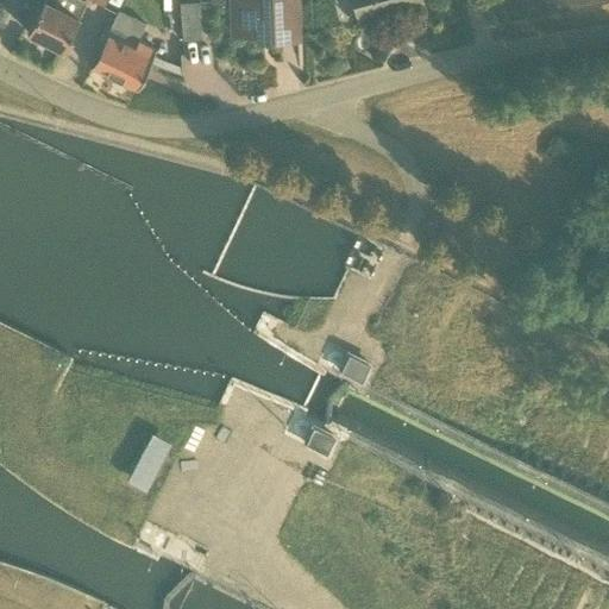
[(45,0),(43,0),(27,31),(63,49),(77,16),(45,0)]
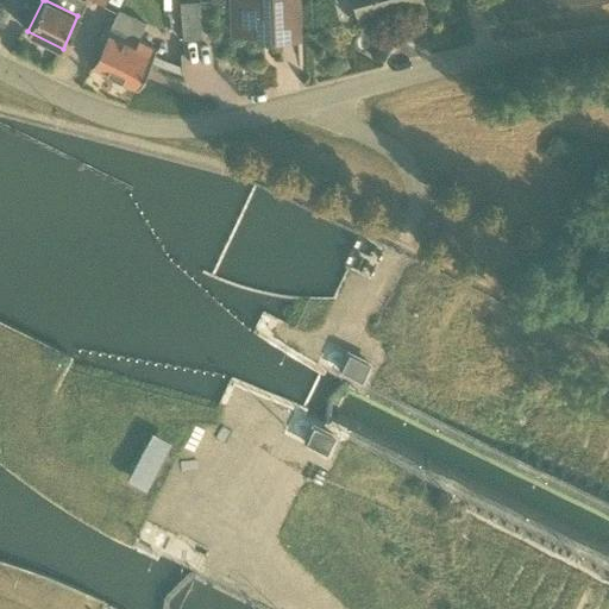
[(233,0),(234,33),(258,32),(259,38),(299,37),(296,0),(233,0)]
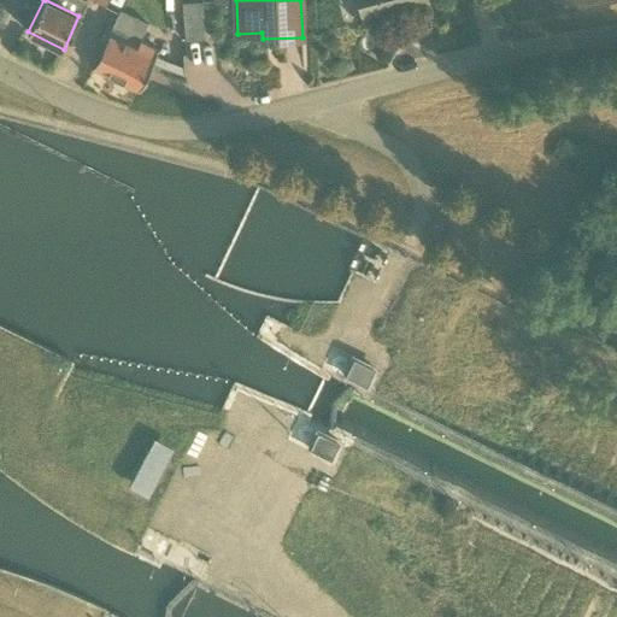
[(357,0),(364,21),(429,4),(428,0),(357,0)]
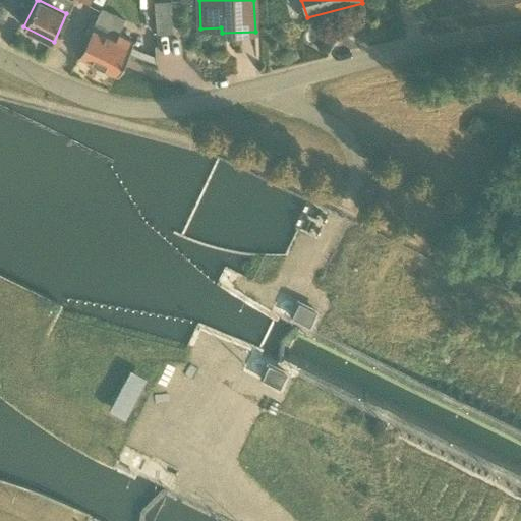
[(423,0),(426,17),(439,15),(435,0),(423,0)]
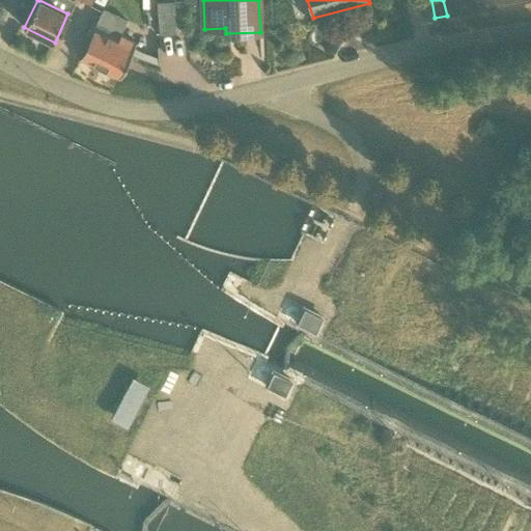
[(443,0),(447,16),(458,14),(456,0),(443,0)]
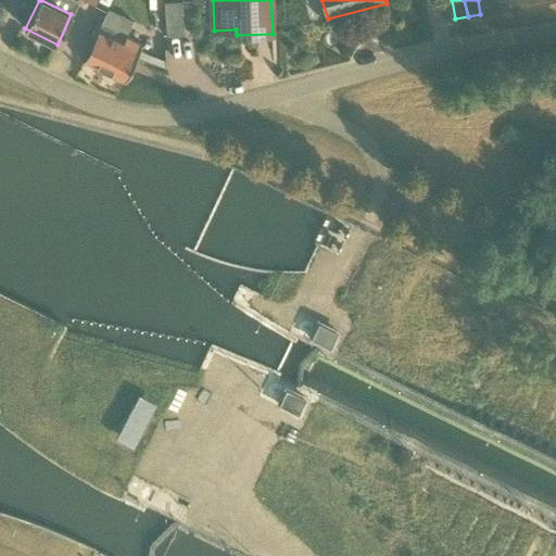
[(478,0),(480,14),(493,12),(491,0),(478,0)]
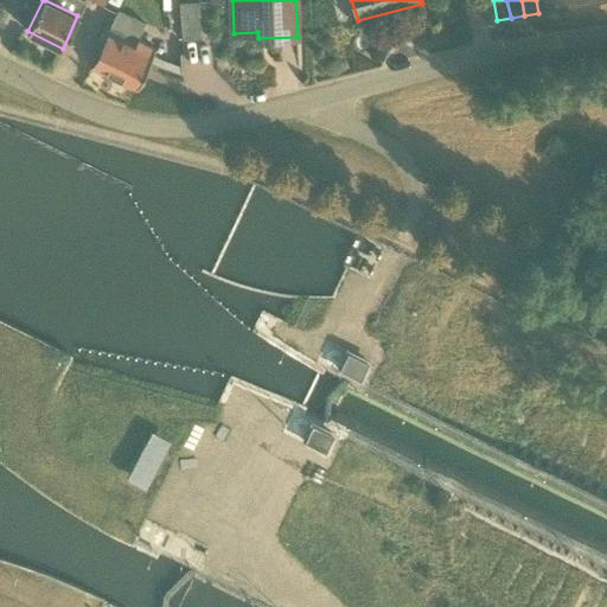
[(536,0),(538,13),(553,11),(550,0),(536,0)]
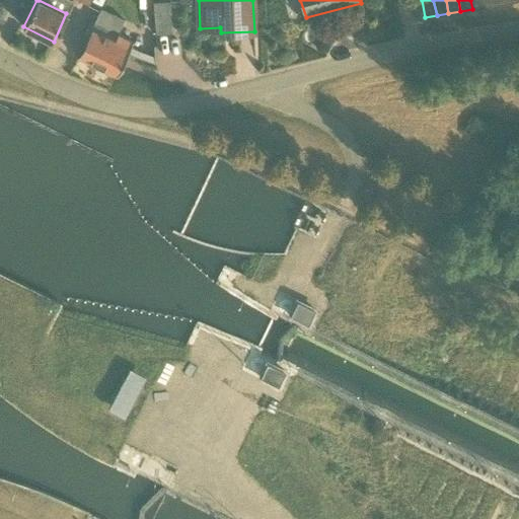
[(470,0),(472,9),(485,7),(483,0),(470,0)]
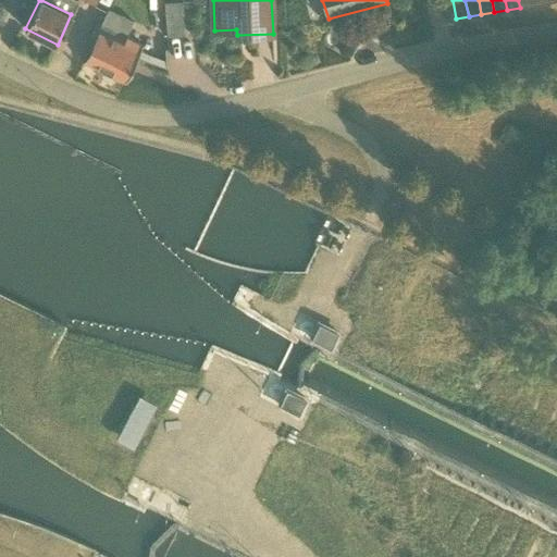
[(183,1),(164,2),(165,14),(166,36),(185,35),(184,13),(183,1)]
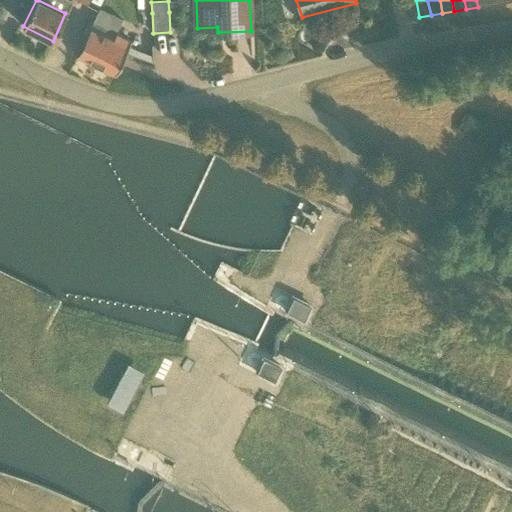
[(116,72),(119,67),(132,40),(116,33),(112,41),(90,30),(78,53),(116,72)]
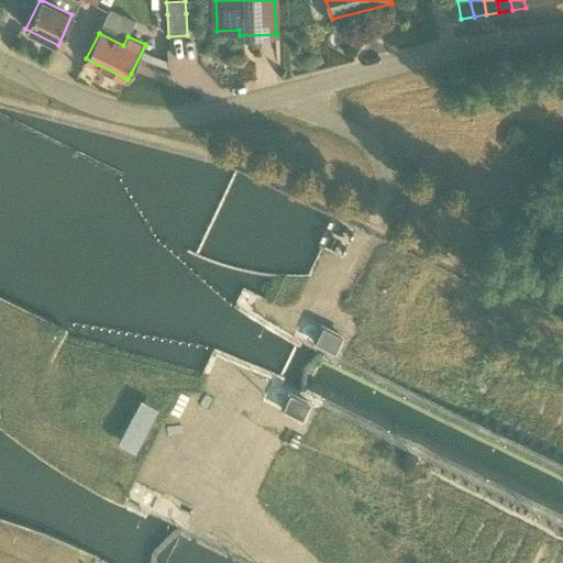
[(343,338),(324,328),(323,328),(315,343),(335,353),(343,338)]
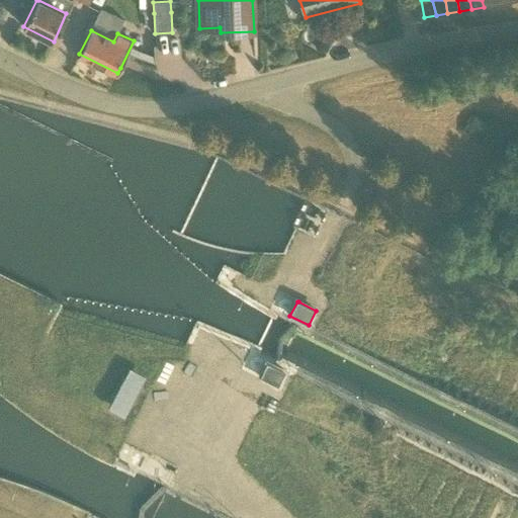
[(278,386),(283,376),(285,371),(267,363),(260,377),(278,386)]
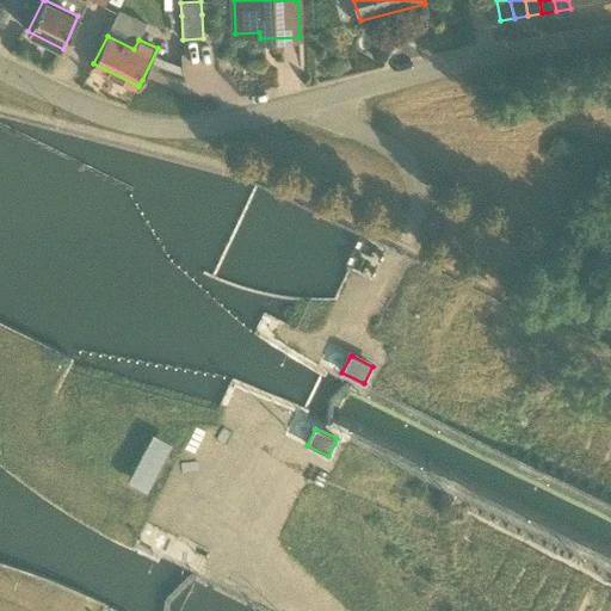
[(143,491),(165,443),(144,433),(122,481),(143,491)]
